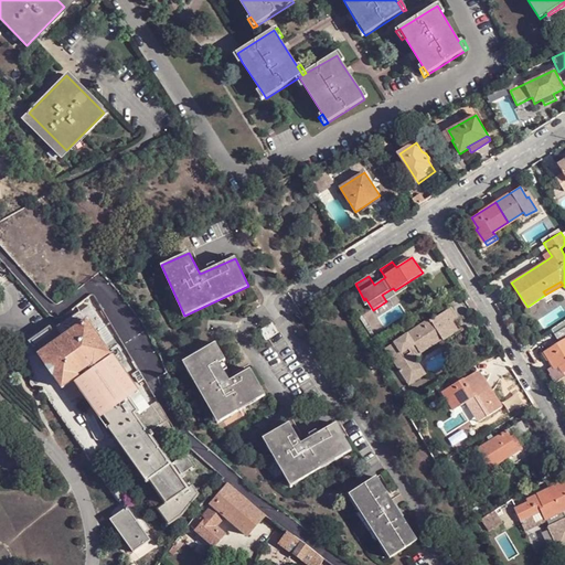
[(393,288),(382,295),(386,301),(397,294),(395,290),(393,288)]
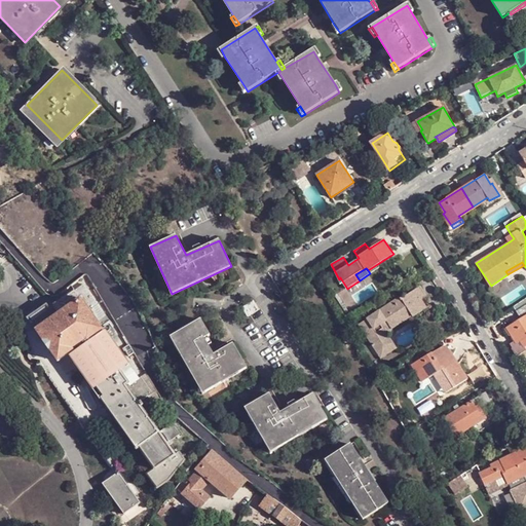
[(86,283),(77,289),(82,298),(90,308),(100,302),(86,283)]
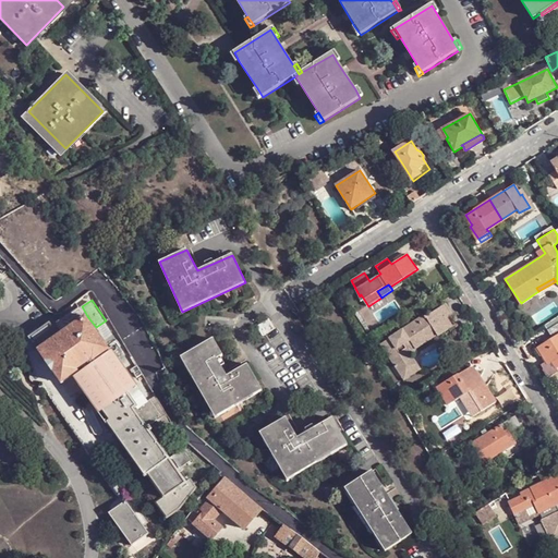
[(453,314),(447,304),(427,316),(426,315),(404,329),(391,338),(393,343),(385,349),(402,374),(417,363),(415,359),(411,352),(416,349),(438,335),(439,336),(453,326),(449,318),(453,314)]
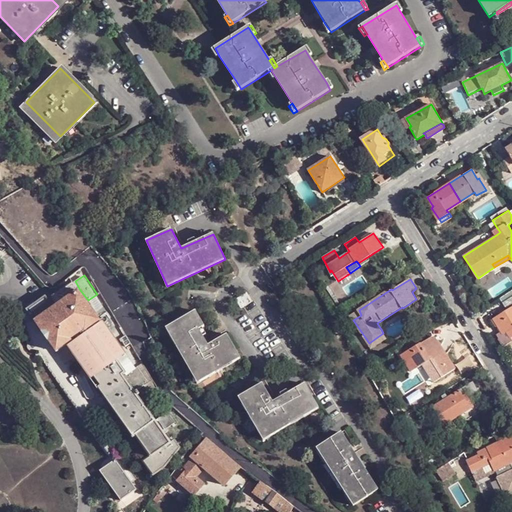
[(80,290),(75,281),(50,298),(47,307),(51,311),(80,290)]
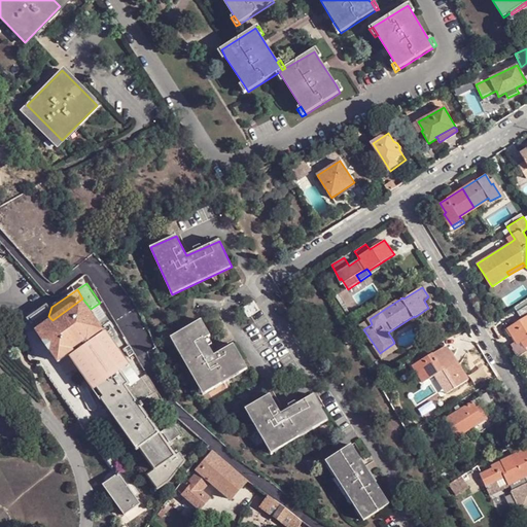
[(82,299),(53,320),(39,329),(61,361),(74,351),(74,349),(91,339),(92,339),(105,329),(104,328),(101,322),(91,309),(82,299)]
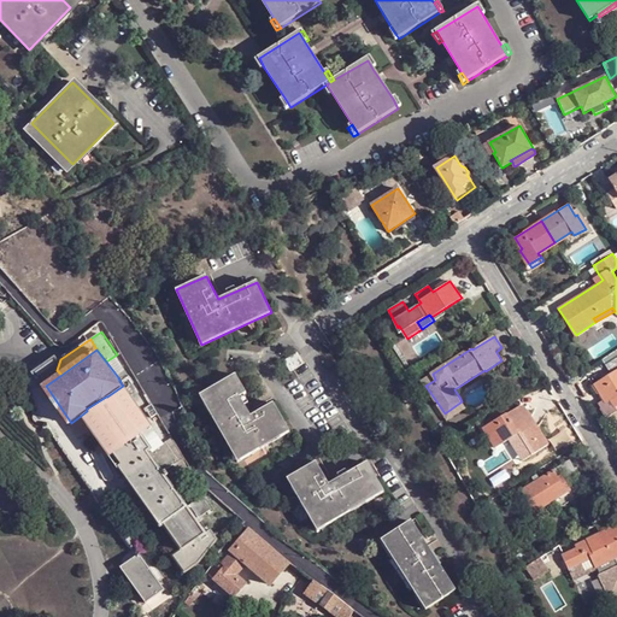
[(285,362),(292,371),(303,363),(297,353),(285,362)]
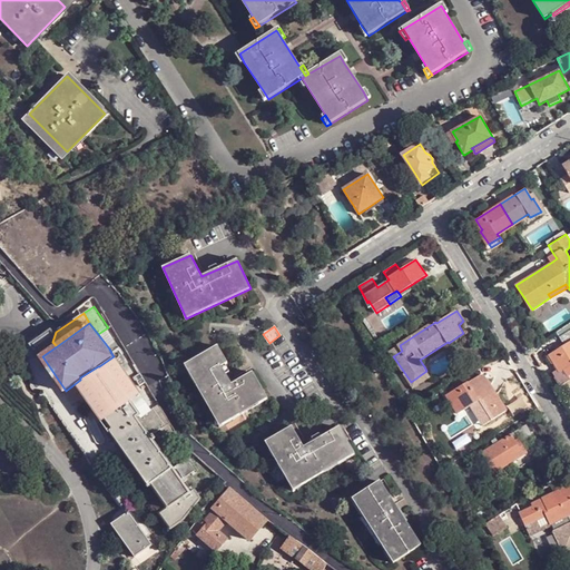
[(569,327),(559,335),(564,345),(553,351),(549,354),(548,355),(551,362),(553,361),(558,369),(553,372),(561,385),(569,379),(569,327)]
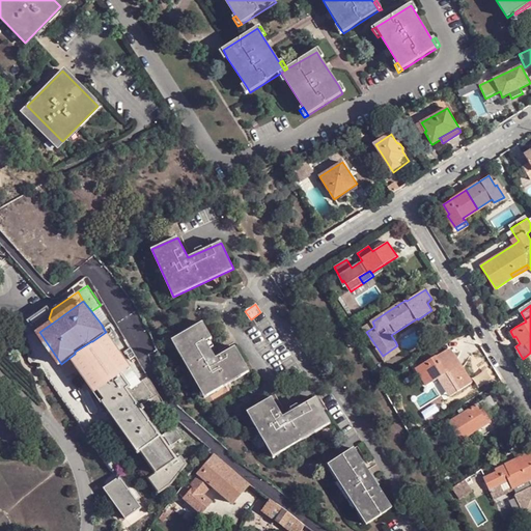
[(203,322),(171,340),(205,397),(250,371),(235,346),(216,358),(207,341),(213,338),(203,322)]
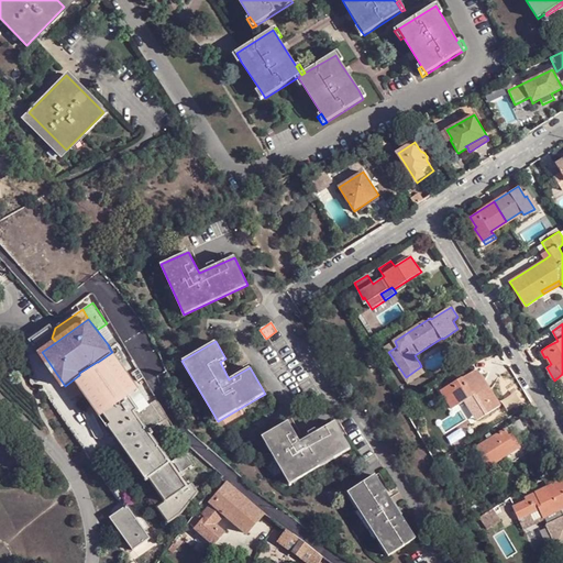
[(395,341),(386,346),(388,352),(397,346),(395,341)]
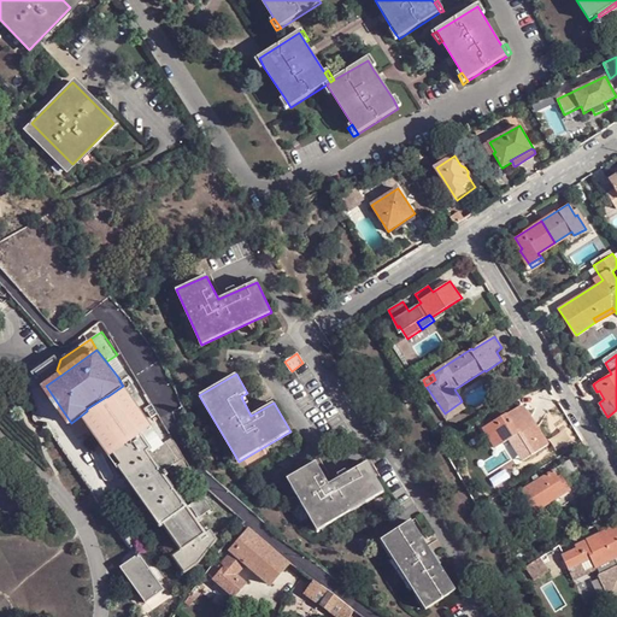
[(151,425),(123,386),(107,397),(134,435),(135,436),(142,432),(151,425)]
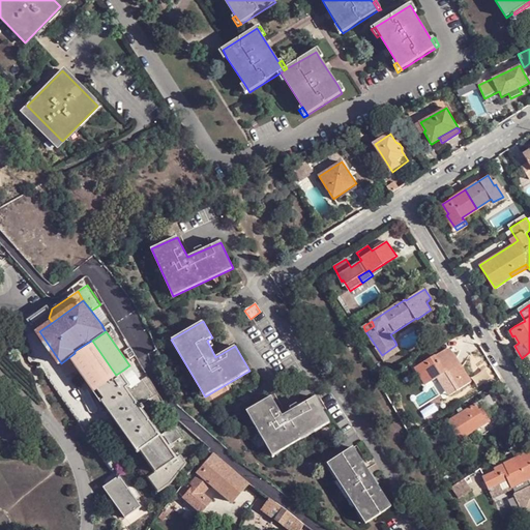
[(395,331),(390,334),(394,341),(399,336),(395,331)]
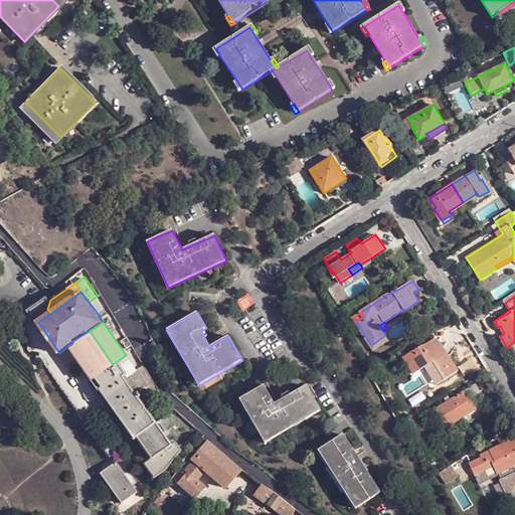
[(72,341),(72,343),(76,346),(78,345),(80,343),(81,344),(98,366),(98,368),(95,370),(93,371),(97,376),(113,364),(112,363),(90,331),(89,331),(72,341)]
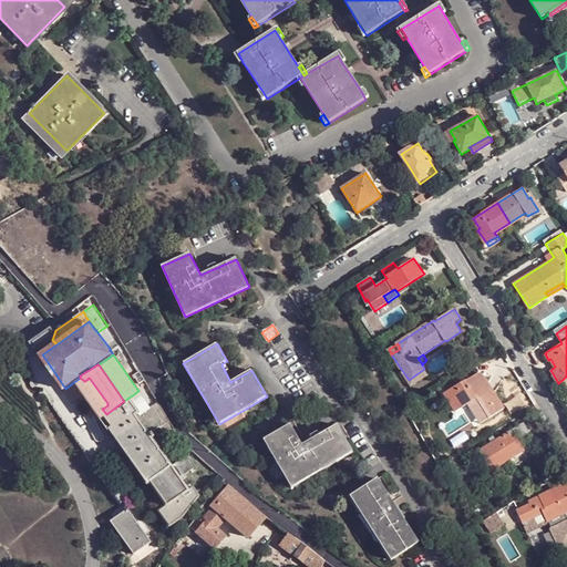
[(424,369),(409,380),(412,385),(429,374),(424,369)]
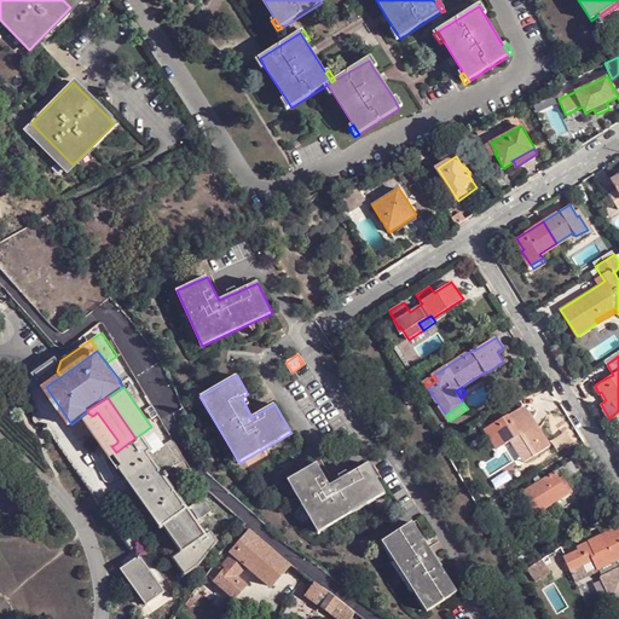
[(508,415),(485,429),(498,450),(509,443),(521,435),(525,441),(534,434),(541,431),(530,412),(525,416),(520,409),(509,416),(508,415)]
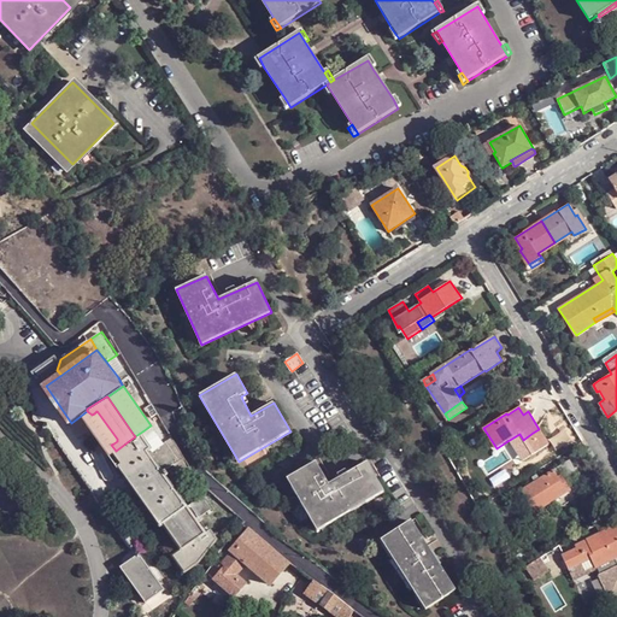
[(172,482),(152,453),(151,451),(154,448),(153,447),(144,434),(142,432),(135,436),(116,451),(124,464),(123,466),(163,527),(166,526),(182,550),(184,552),(206,534),(198,522),(212,512),(204,499),(189,509),(172,482)]
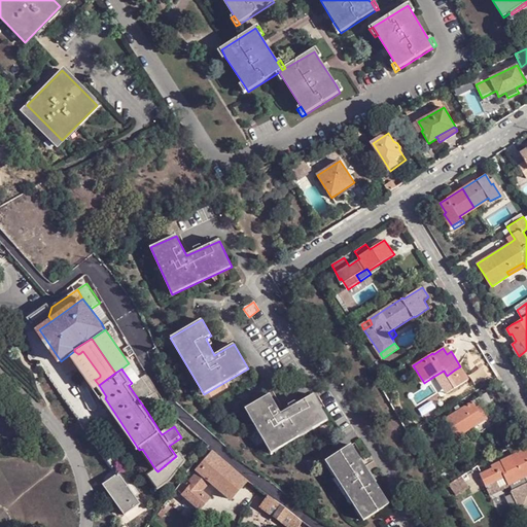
[(444,371),(433,377),(440,387),(459,375),(455,370),(447,376),(444,371)]
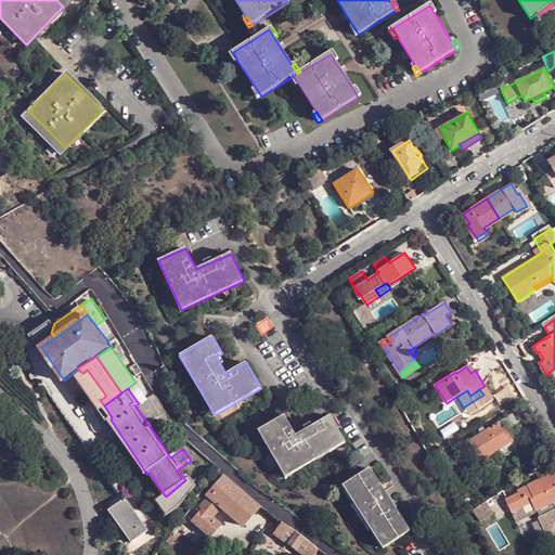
[(177,434),(152,398),(137,408),(155,434),(158,433),(163,437),(168,433),(171,437),(177,434)]
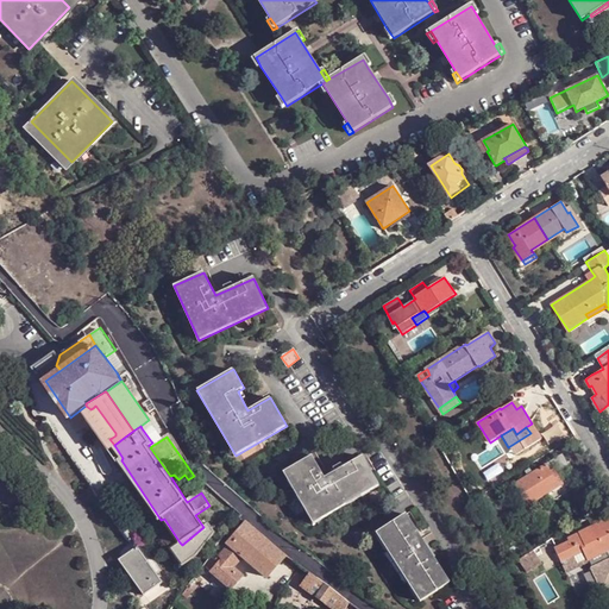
[(528,504),(551,490),(550,489),(564,479),(558,471),(570,463),(564,452),(534,471),(529,473),(515,483),(528,504)]
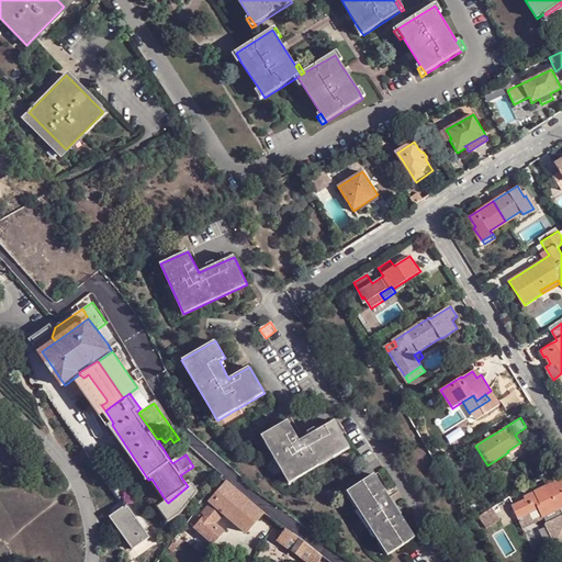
[(288,419),(262,435),(290,483),(350,447),(334,420),(300,439),(288,419)]
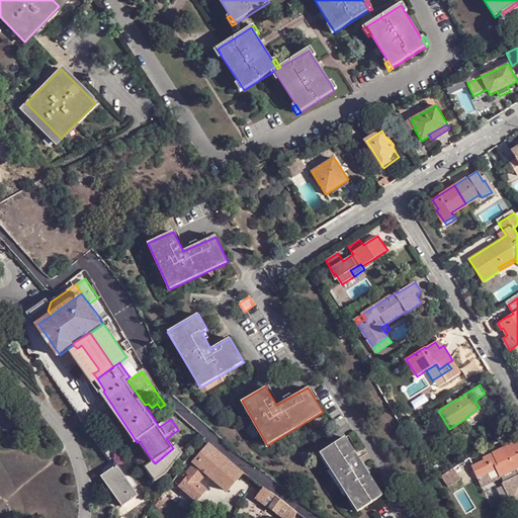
[(467,416),(468,417),(481,410),(480,408),(467,416)]
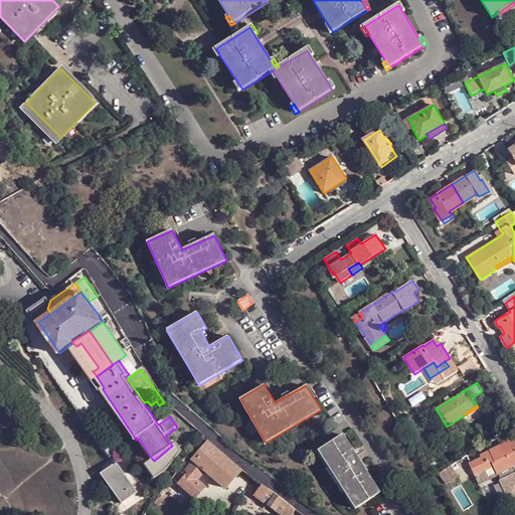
[(466,414),(468,418),(470,421),(482,413),(480,410),(478,407),(466,414)]
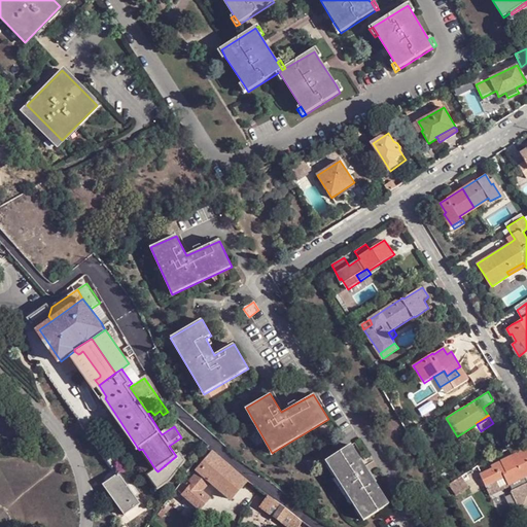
[(350,444),(325,460),(366,520),(389,504),(350,444)]
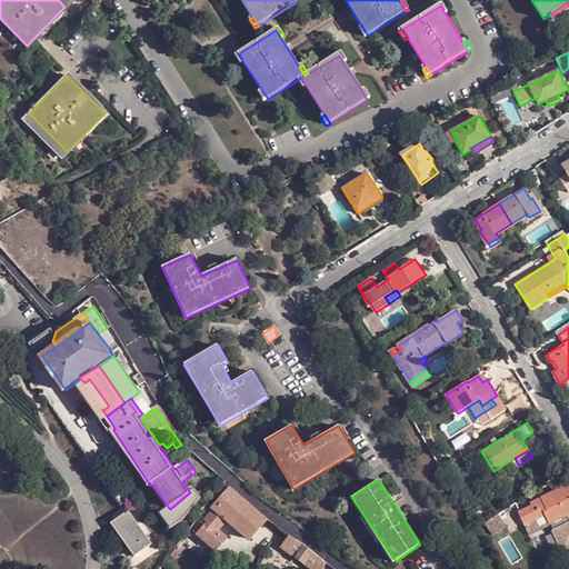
[(232,489),(226,482),(203,511),(209,516),(232,489)]
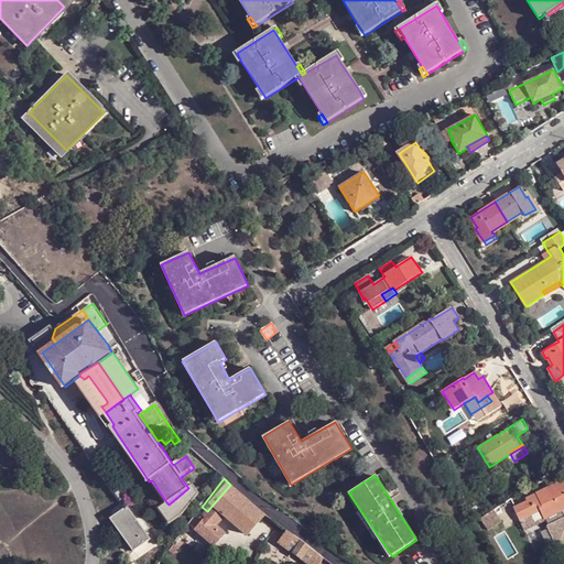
[(563,479),(527,498),(528,501),(514,508),(520,519),(541,509),(559,546),(563,543),(563,479)]
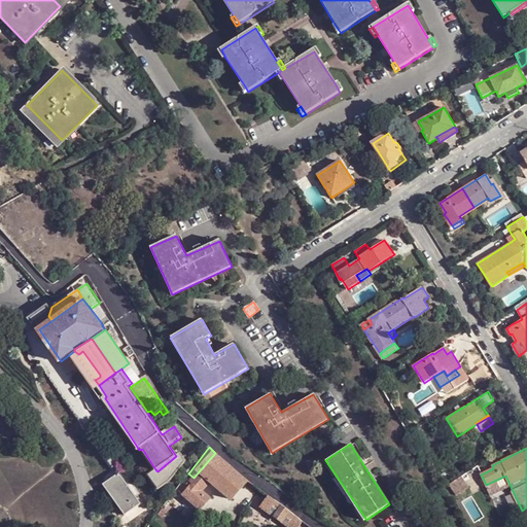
[(157,471),(155,469),(148,475),(157,489),(170,482),(187,461),(180,451),(181,453),(179,454),(177,456),(176,456),(157,471)]
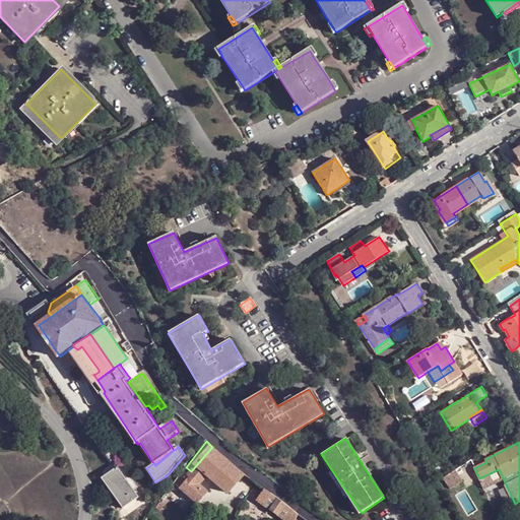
[(244,473),(212,447),(191,471),(188,474),(190,476),(180,488),(198,503),(208,492),(199,484),(208,474),(228,492),(244,473)]
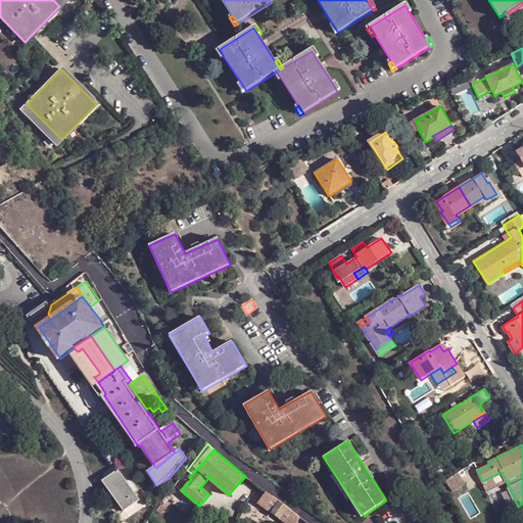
[(459,459),(463,465),(467,462),(470,461),(466,454),(459,459)]
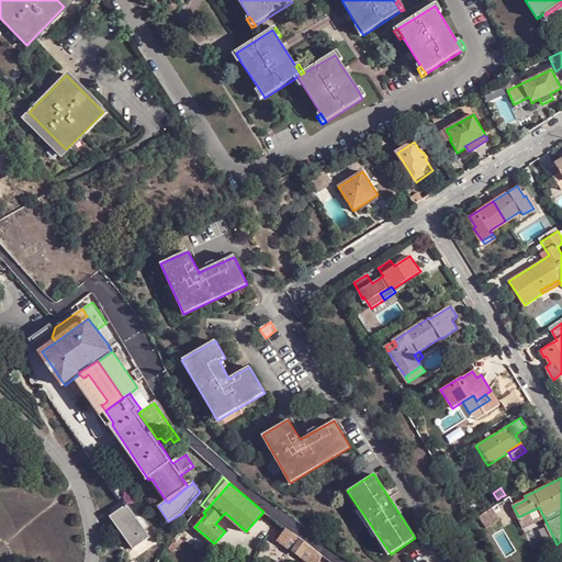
[(111,517),(134,550),(150,539),(132,508),(128,505),(115,514),(111,517)]
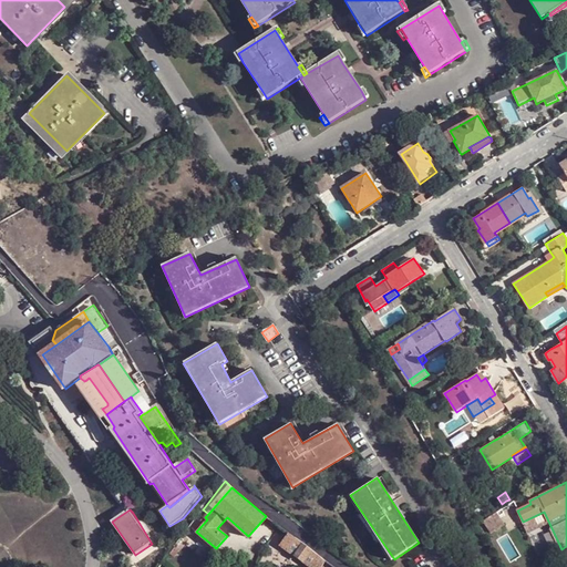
[(497,511),(484,519),(492,531),(505,522),(497,511)]
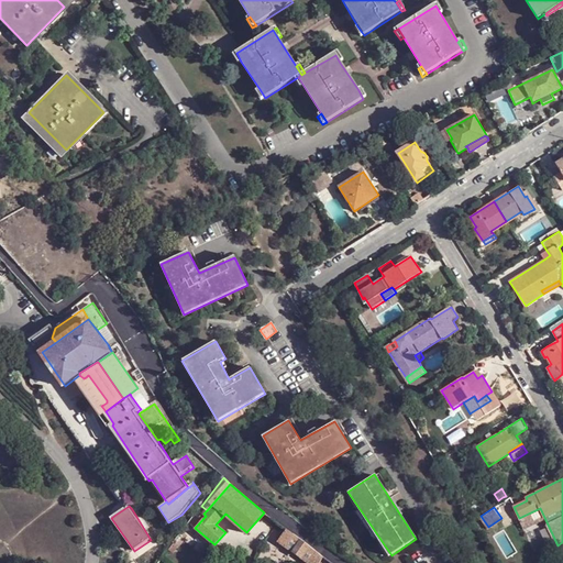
[(316,562),(319,562),(326,555),(289,528),(283,538),(316,562)]
